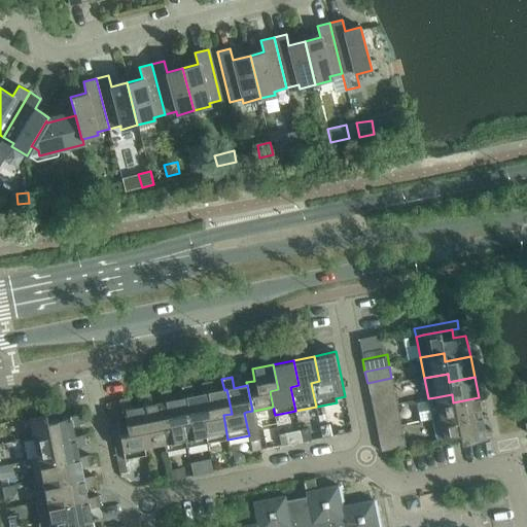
[(391,378),(367,383),(370,394),(393,389),(391,378)]
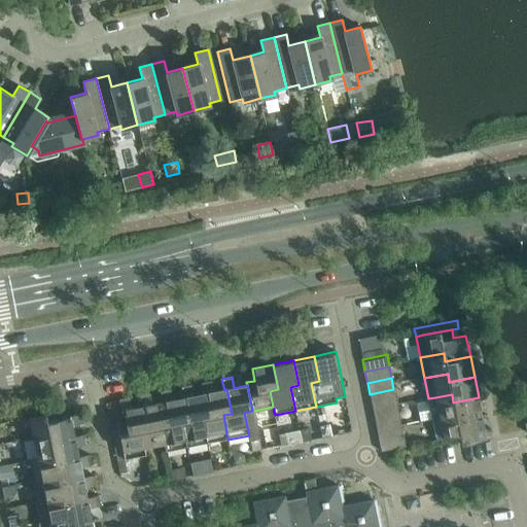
[(202,383),(204,394),(206,393),(211,418),(203,419),(207,444),(227,440),(223,415),(232,414),(226,389),(224,390),(213,392),(211,381),(202,383)]
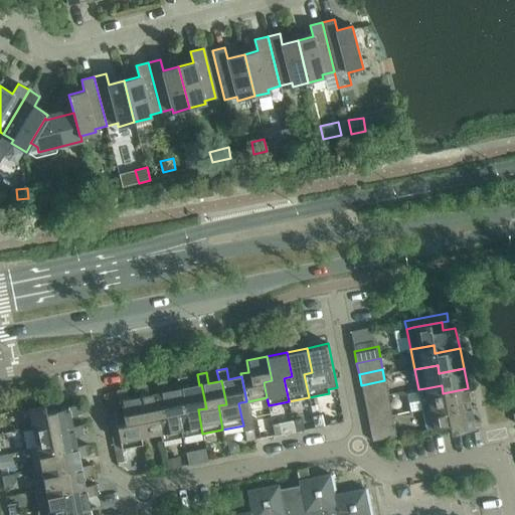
[(177,378),(179,389),(181,389),(186,412),(178,414),(182,438),(202,434),(198,409),(206,408),(201,384),(199,385),(188,387),(186,376),(177,378)]
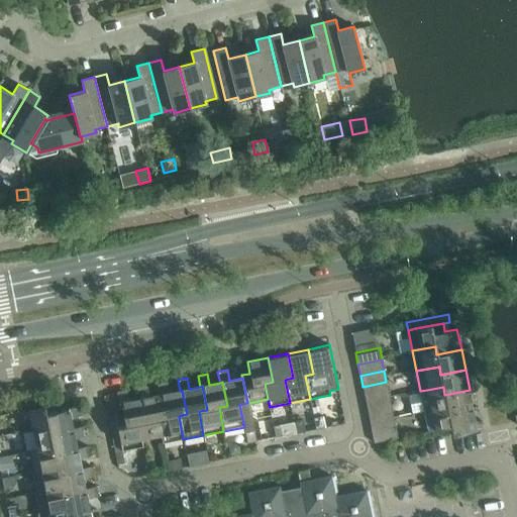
[(158,384),(160,395),(162,395),(167,418),(159,420),(162,435),(163,443),(183,439),(179,416),(187,414),(182,391),(180,391),(170,393),(167,382),(158,384)]
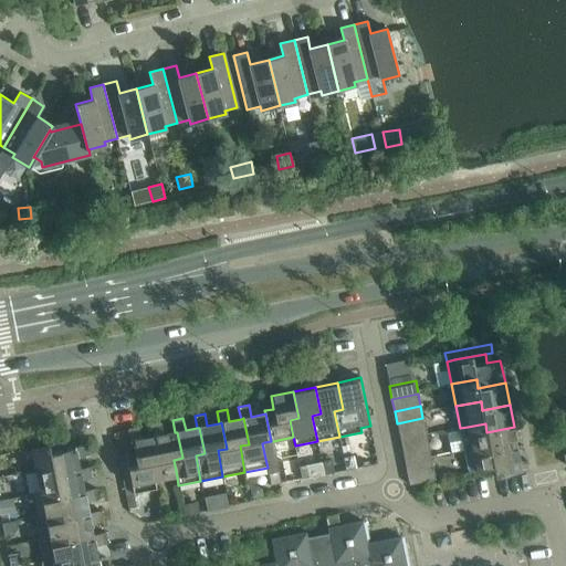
[(422,418),(397,423),(399,436),(426,430),(422,418)]
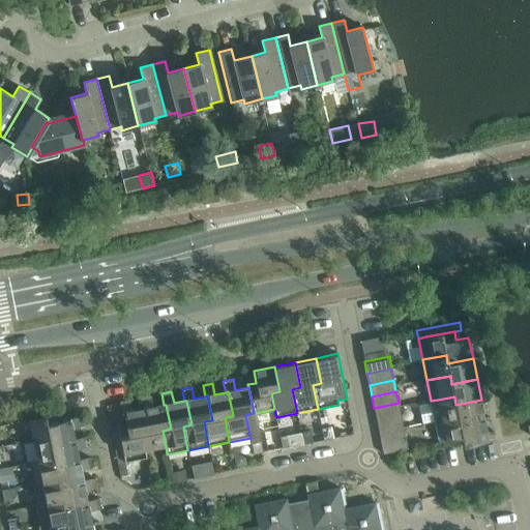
[(141,398),(143,409),(145,409),(150,433),(142,435),(145,450),(166,446),(163,431),(171,429),(166,405),(164,405),(153,407),(150,395),(141,398)]
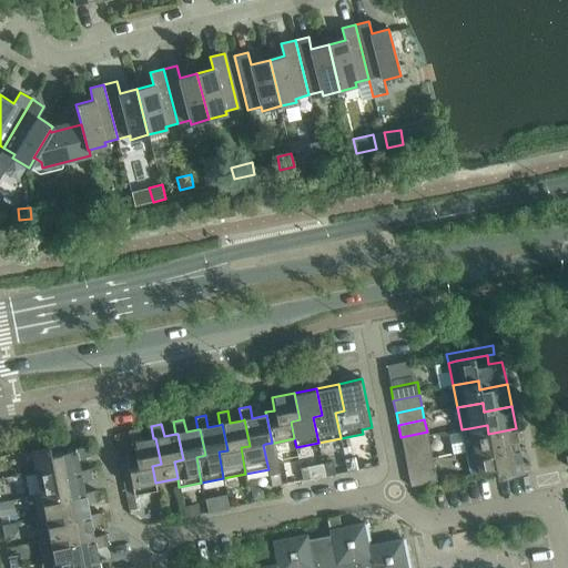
[(469,428),(462,429),(466,452),(492,447),(493,456),(520,450),(516,428),(488,434),(487,425),(469,428)]
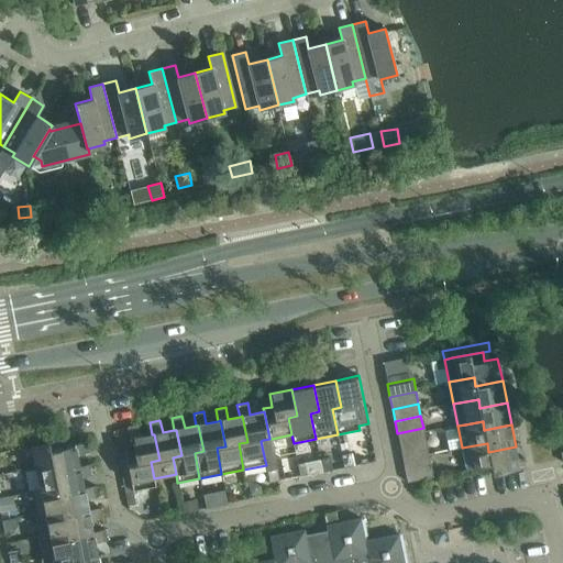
[(134,451),(125,452),(133,493),(155,488),(154,478),(151,462),(159,460),(154,434),(152,434),(141,437),(138,424),(127,427),(130,440),(132,440),(134,451)]
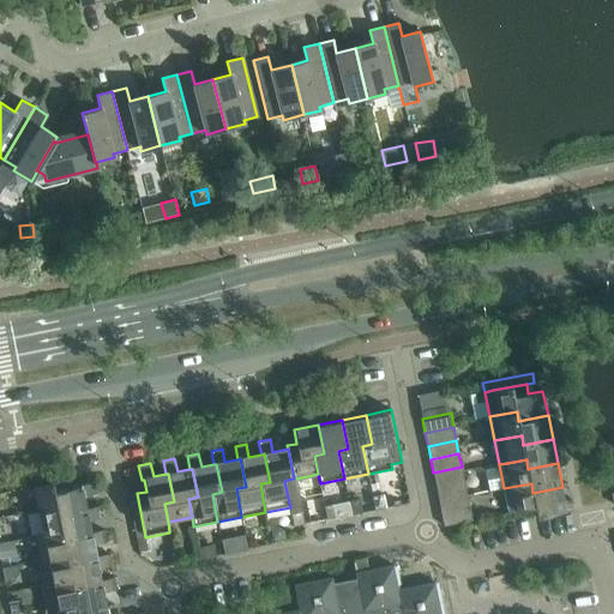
[(462,467),(433,473),(435,486),(464,480),(462,467)]
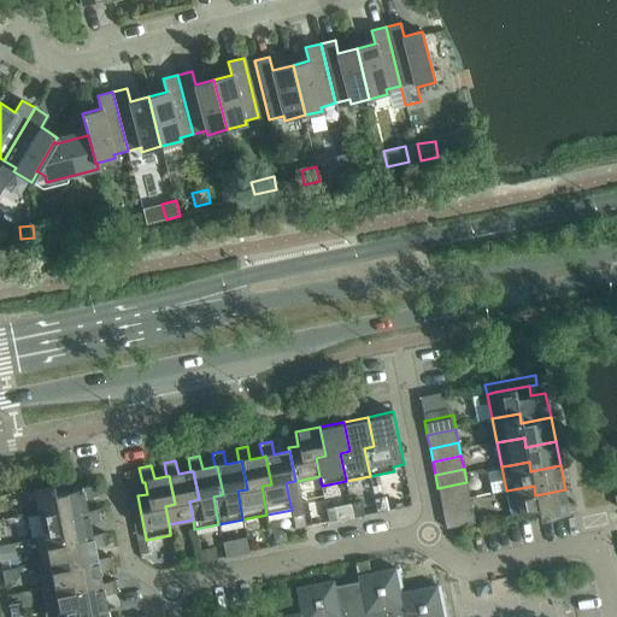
[(139,471),(129,474),(131,486),(141,483),(139,471)]
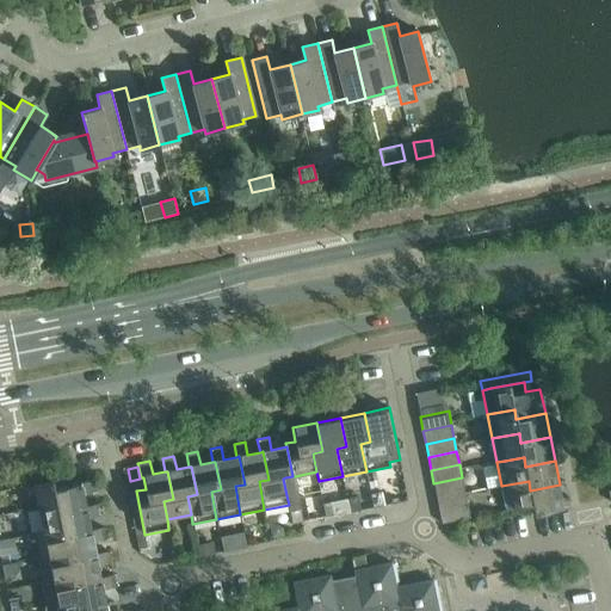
[(285,477),(283,479),(287,495),(289,505),(290,511),(301,508),(302,508),(295,476),(292,476),(285,477)]
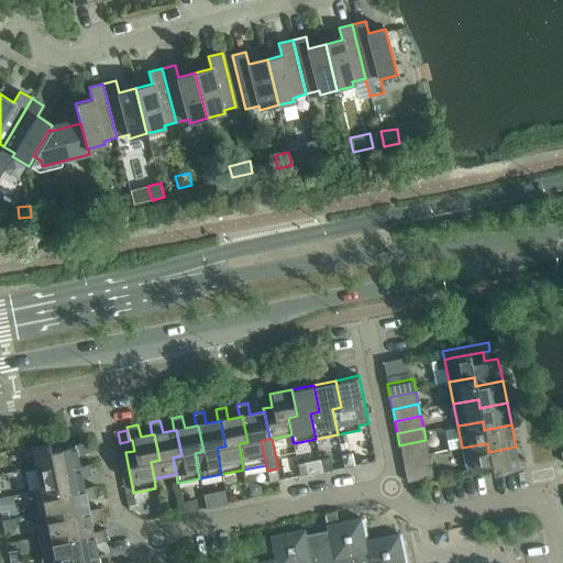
[(62,440),(32,446),(36,468),(53,465),(54,474),(80,470),(79,467),(77,455),(89,453),(87,442),(74,445),(74,446),(63,449),(62,440)]
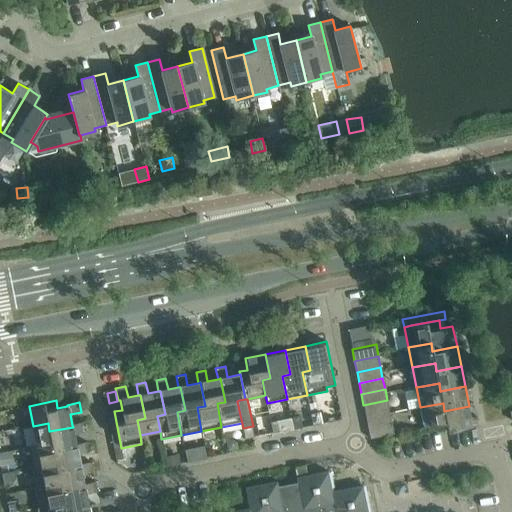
[(387,400),(363,405),(366,416),(389,412),(387,400)]
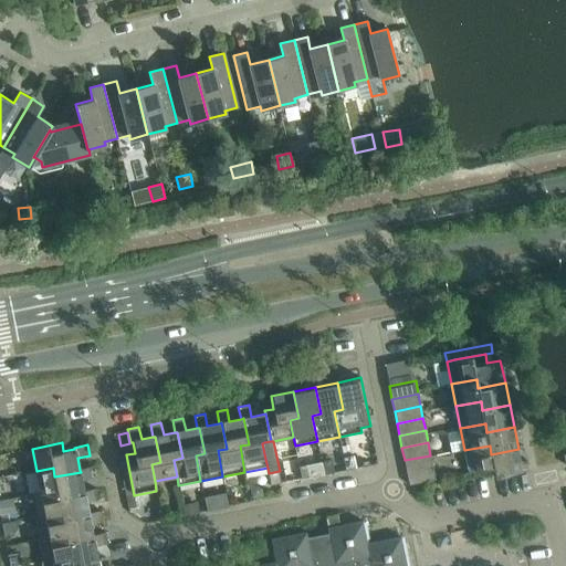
[(495,478),(523,472),(519,449),(491,454),(490,446),(464,450),(469,473),(493,468),(495,478)]
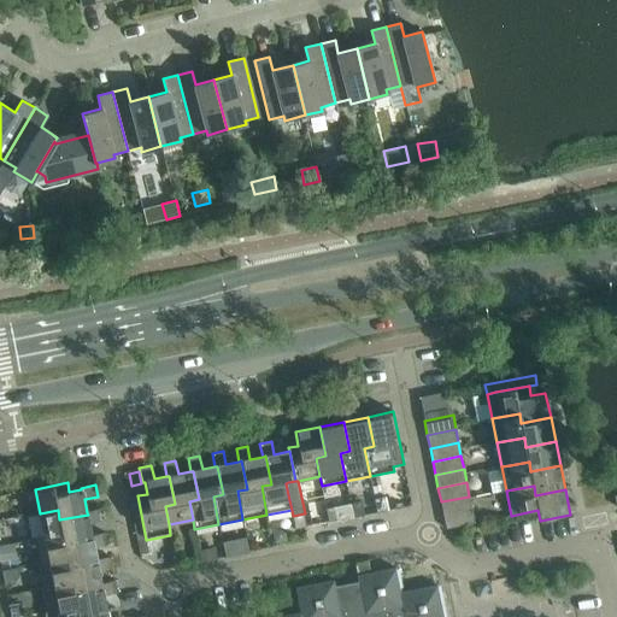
[(386,497),(375,499),(377,512),(388,511),(386,497)]
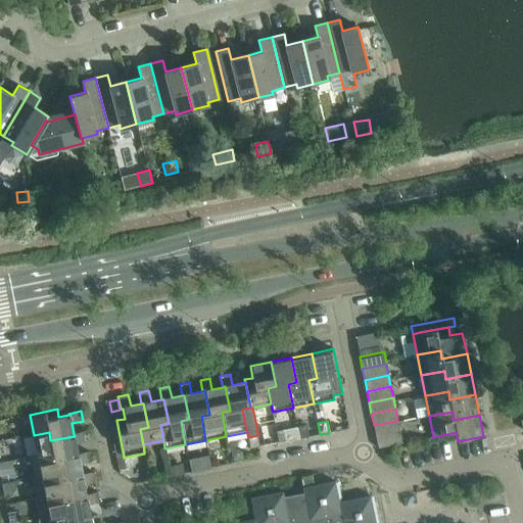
[(397,421),(374,425),(376,436),(399,432),(397,421)]
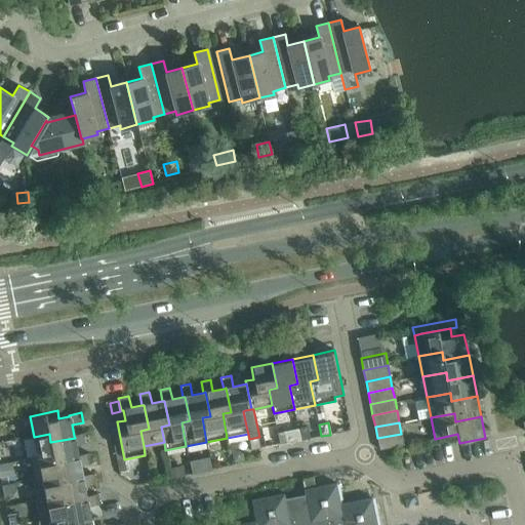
[(310,439),(308,427),(298,429),(300,440),(310,439)]
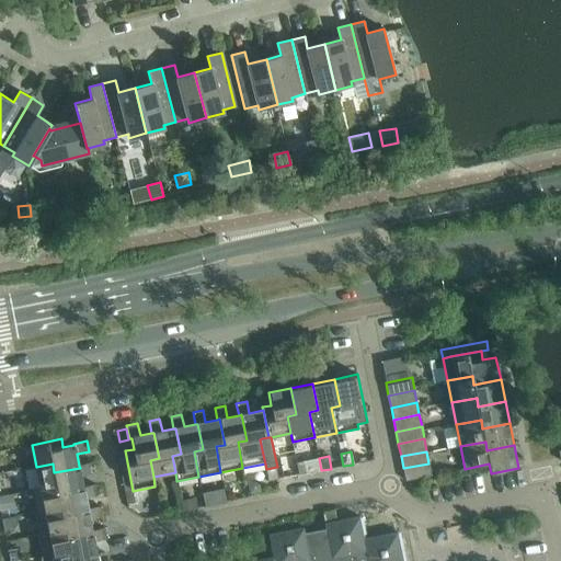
[(307,460),(297,462),(299,476),(309,473),(307,460)]
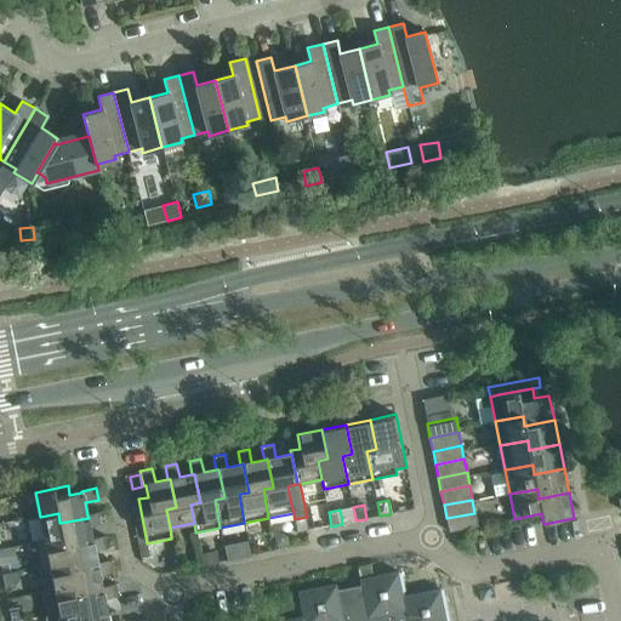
[(101,512),(87,516),(89,518),(60,523),(58,513),(40,517),(45,541),(63,537),(64,547),(93,542),(92,539),(90,527),(103,524),(101,512)]
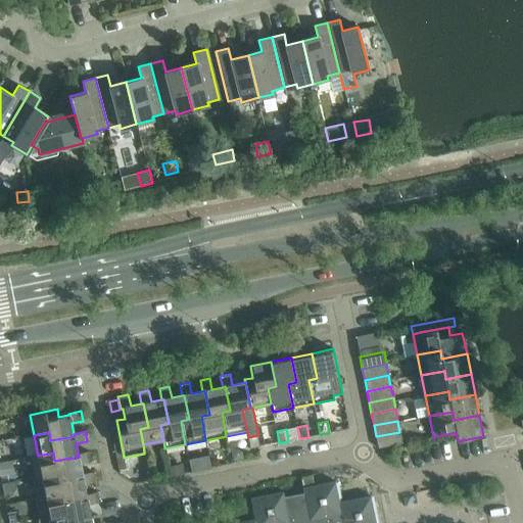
[(378,448),(380,447),(402,443),(399,432),(376,436),(378,448)]
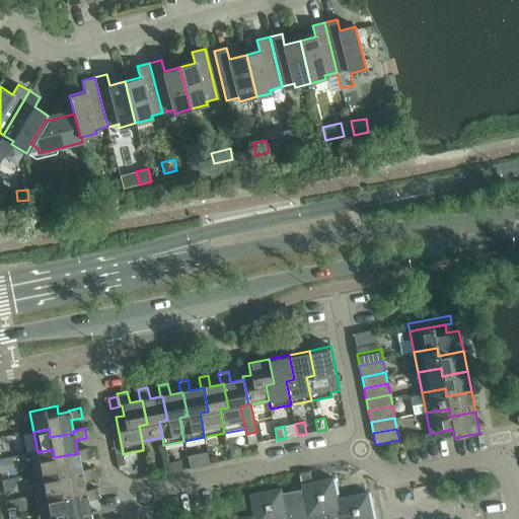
[(248,445),(256,443),(257,443),(255,432),(246,434),(245,434),(248,445)]
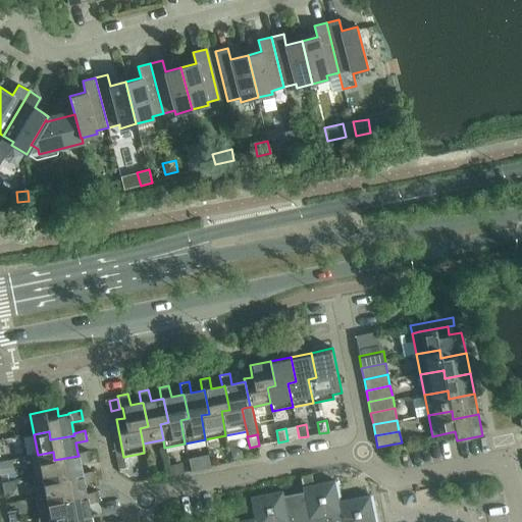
[(237,448),(230,449),(232,460),(244,458),(242,452),(237,448)]
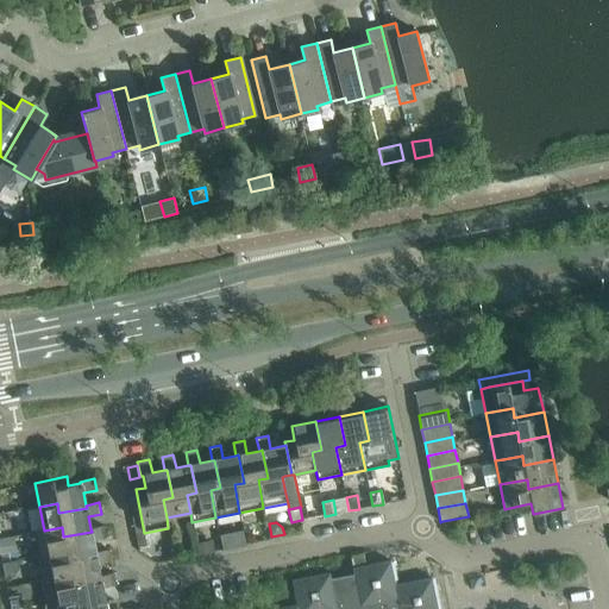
[(44,531),(35,533),(39,557),(67,551),(68,560),(96,556),(95,552),(93,540),(106,538),(104,526),(90,528),(92,532),(63,537),(62,527),(44,531)]
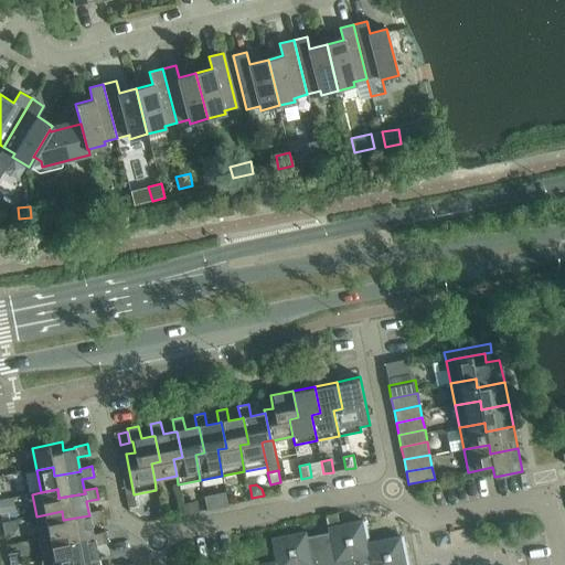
[(13,498),(0,500),(0,514),(17,512),(13,498)]
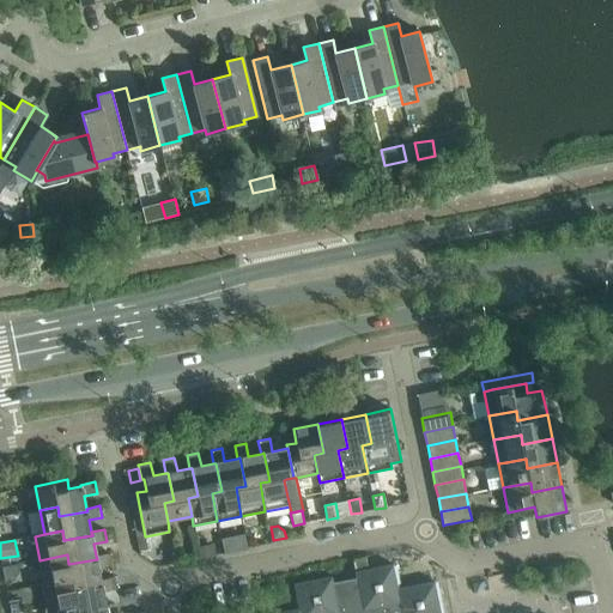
[(214,544),(198,546),(200,559),(217,556),(214,544)]
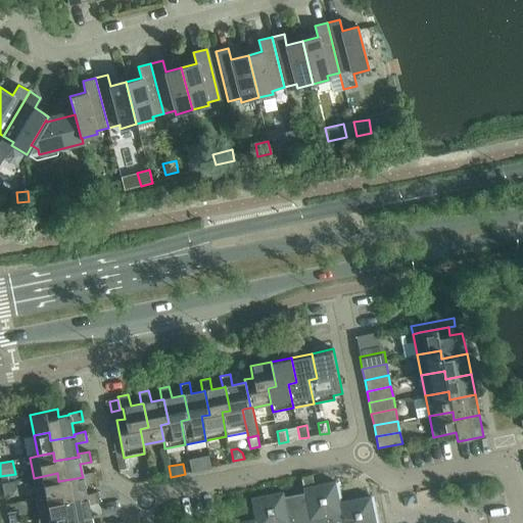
[(57,473),(34,478),(38,498),(46,496),(61,493),(62,502),(87,497),(86,494),(84,484),(95,482),(93,472),(82,474),(83,477),(58,481),(57,473)]
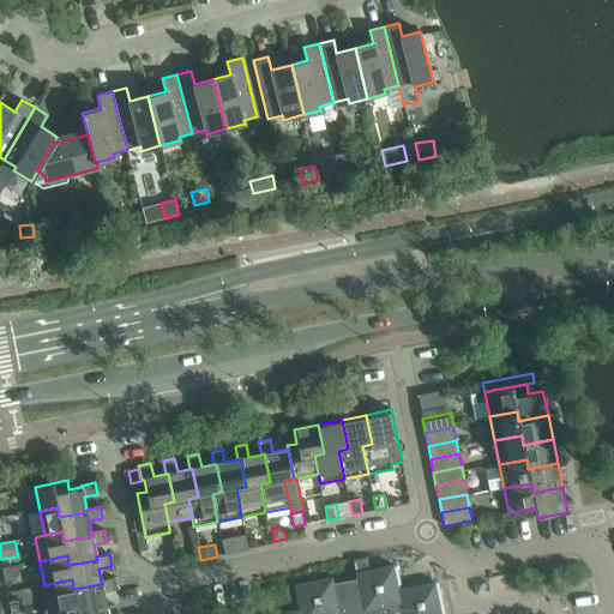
[(368,570),(366,555),(353,558),(354,566),(355,573),(368,570)]
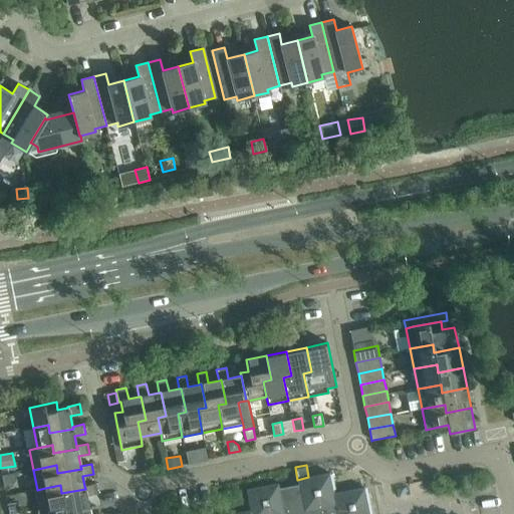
[(251,510),(231,513),(368,513),(364,487),(332,494),(328,473),(308,477),(297,480),(298,485),(279,489),(278,483),(247,490),(251,510)]
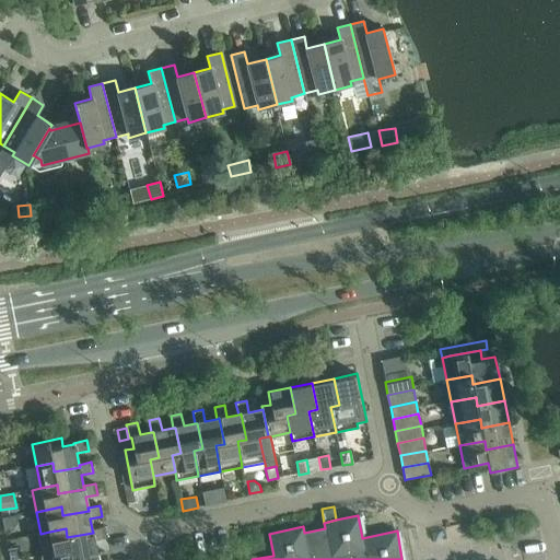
[(104,527),(92,529),(93,533),(67,537),(66,528),(49,532),(54,553),(70,550),(71,559),(97,555),(94,540),(106,538),(104,527)]
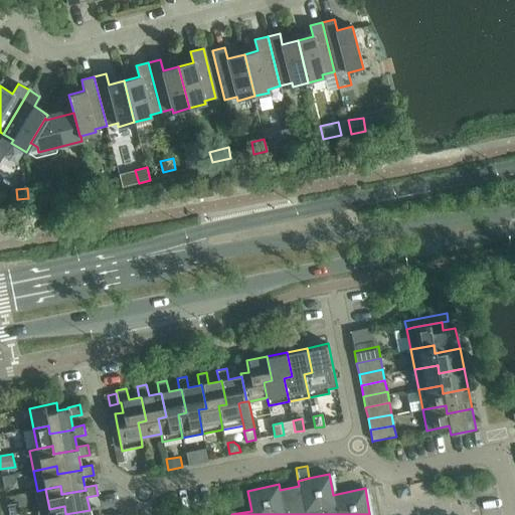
[(16,503),(7,504),(8,514),(13,514),(18,514),(16,503)]
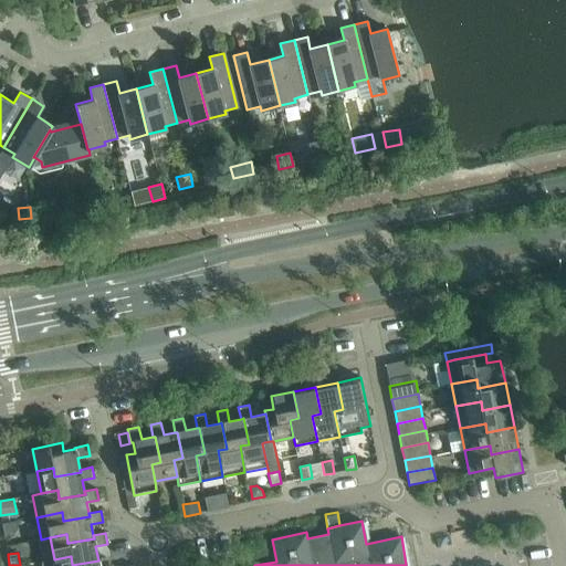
[(71,556),(54,559),(55,565),(98,565),(98,561),(72,565),(71,556)]
